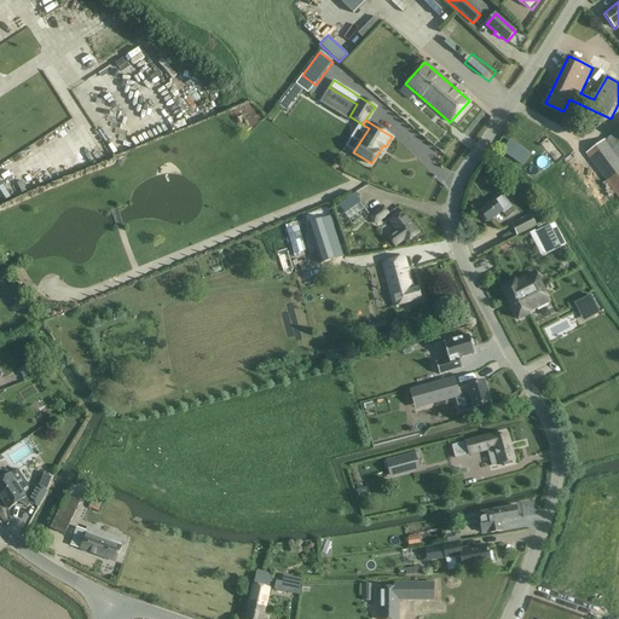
[(510,139),(502,151),(522,166),(531,154),(510,139)]
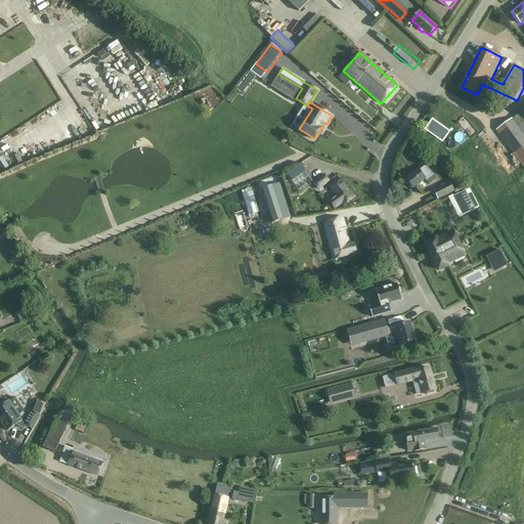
[(523,136),(511,119),(496,130),(523,167),(523,136)]
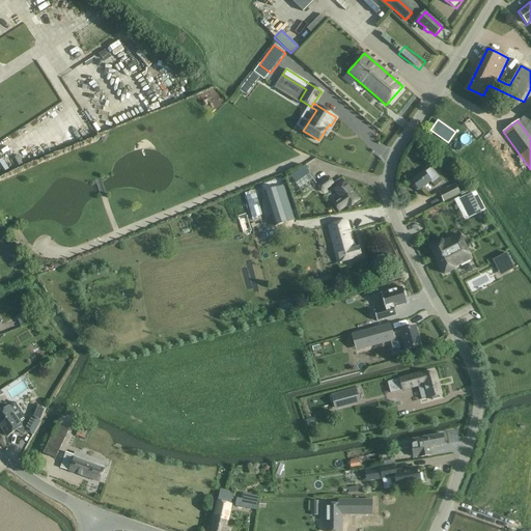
[(512,146),(503,154),(506,158),(515,150),(512,146)]
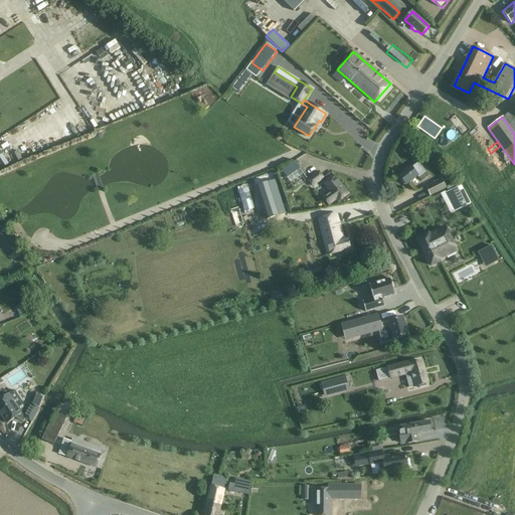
[(406,185),(414,179),(417,176),(421,182),(428,176),(417,162),(411,168),(410,167),(399,176),(406,185)]
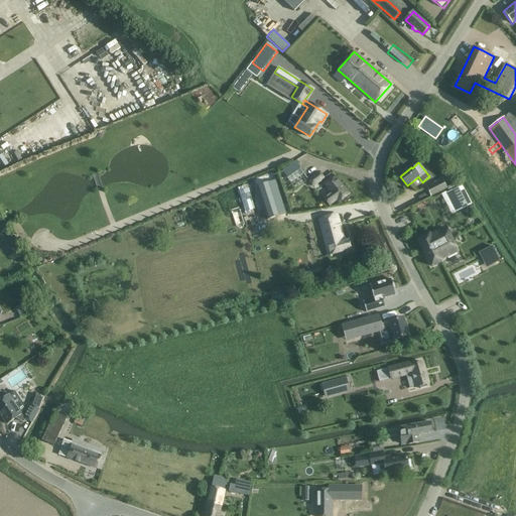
[(312,186),(324,177),(318,171),(307,179),(312,186)]
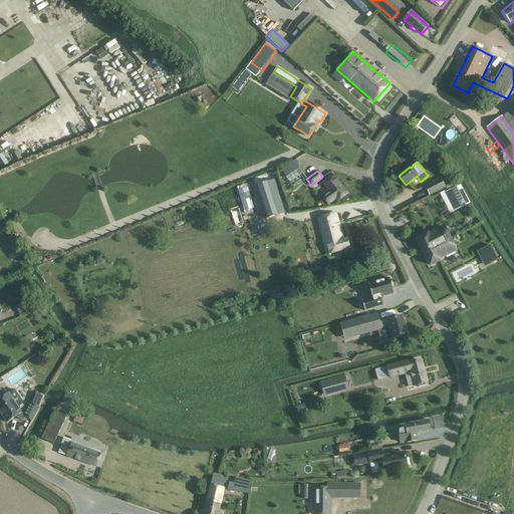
[(274,177),(253,184),(265,220),(285,213),(274,177)]
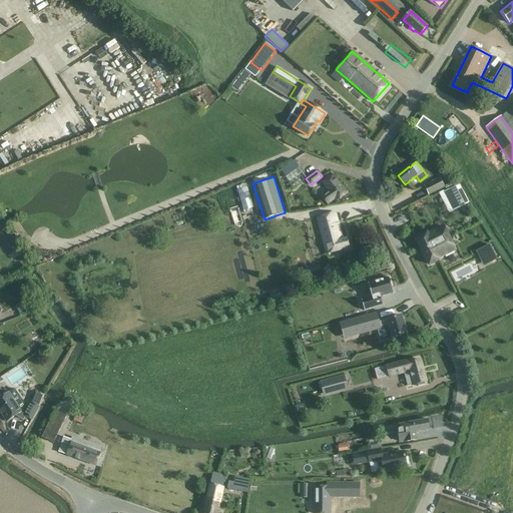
[(337,201),(347,193),(334,176),(324,183),(330,191),(322,197),(328,203),(335,198),(337,201)]
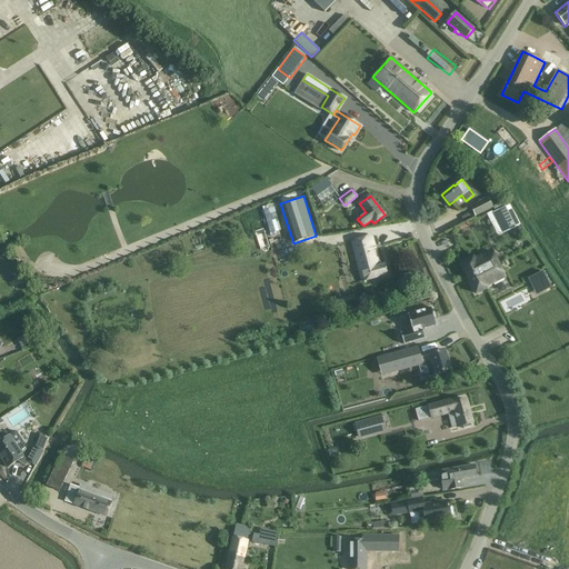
[(470,207),(475,217),(492,208),(488,198),(470,207)]
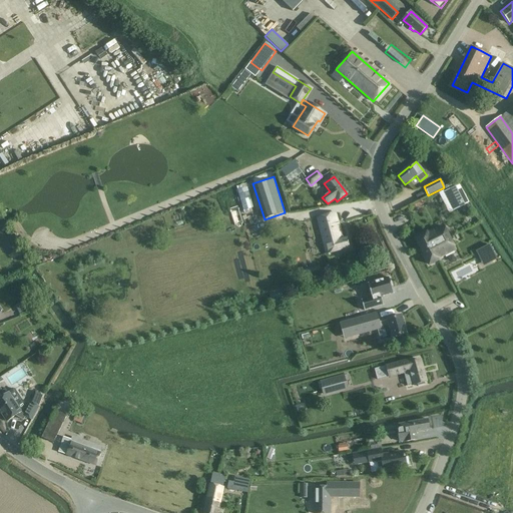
[(455,186),(443,192),(453,211),(465,205),(464,203),(457,188),(455,186)]
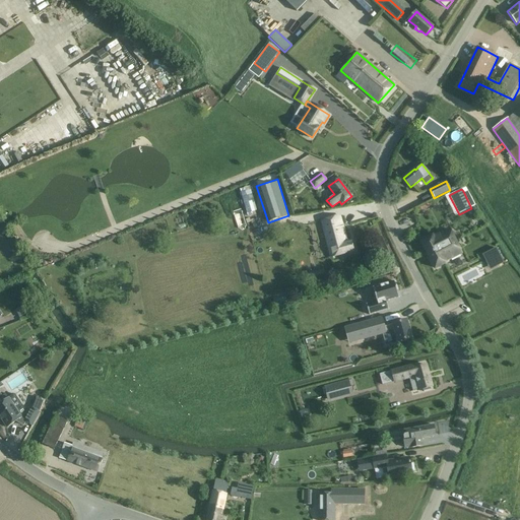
[(296,201),(299,209),(308,206),(306,198),(296,201)]
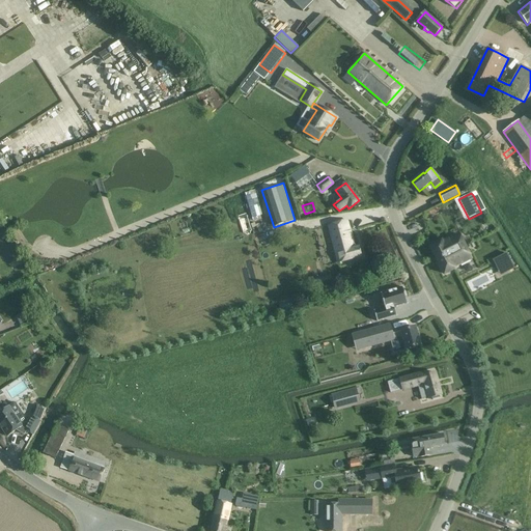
[(124,214),(128,222),(149,214),(146,205),(124,214)]
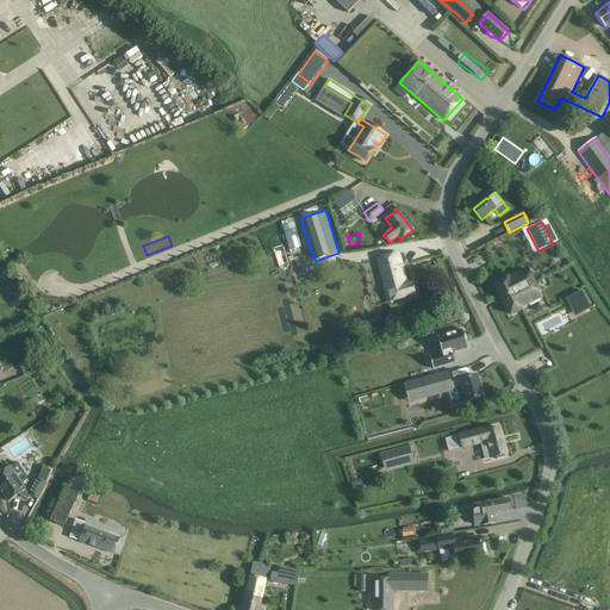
[(378,259),(390,302),(404,298),(416,294),(412,284),(406,285),(398,253),(378,259)]
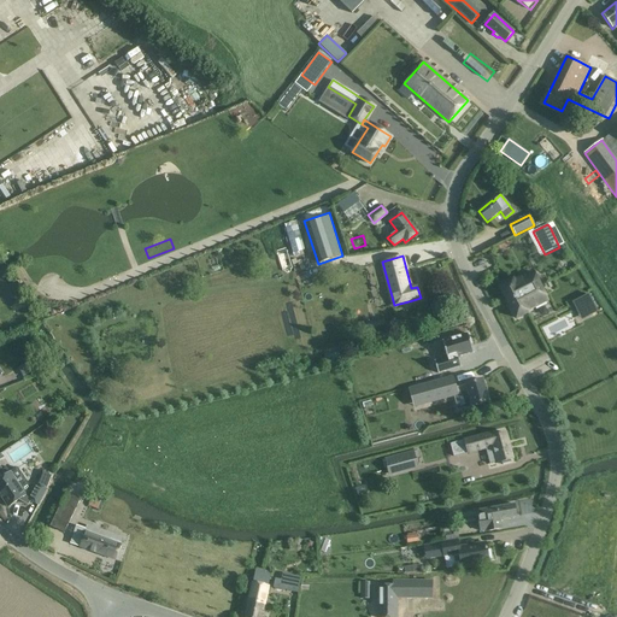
[(513,277),(497,286),(506,304),(541,286),(533,270),(515,280),(513,277)]
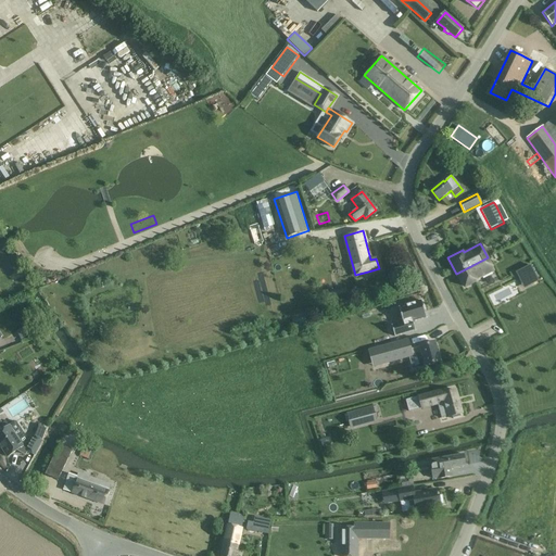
[(488,257),(456,274),(464,289),(479,281),(478,280),(494,272),(488,257)]
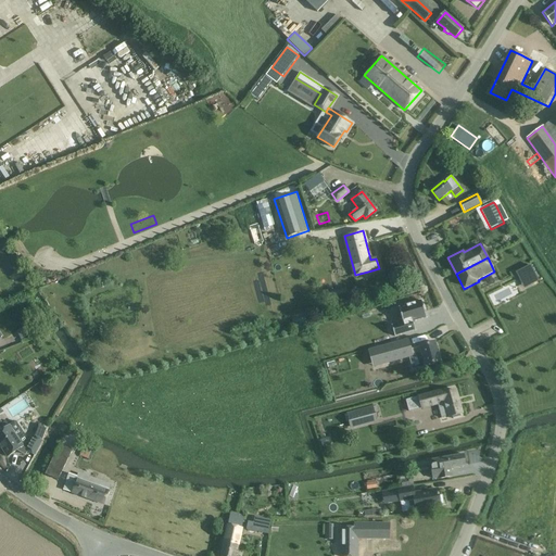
[(531,265),(515,273),(520,281),(535,274),(531,265)]
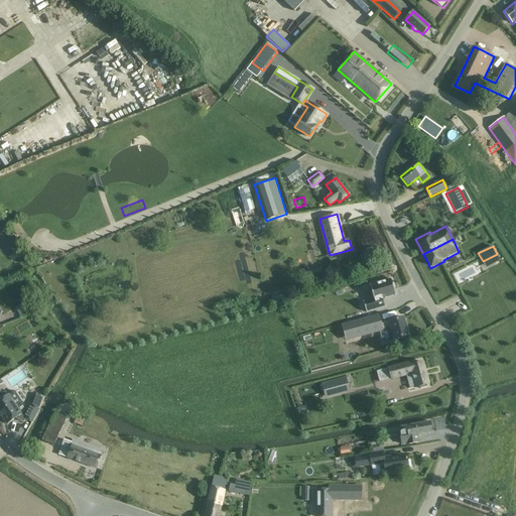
[(374,299),(363,302),(366,312),(385,307),(383,299),(395,295),(391,279),(370,285),(374,299)]
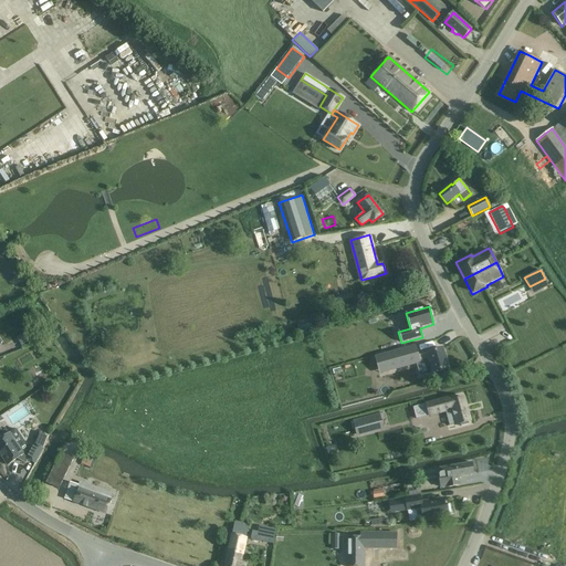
[(313,322),(296,326),(300,338),(316,334),(316,332),(320,332),(317,324),(314,325),(313,322)]
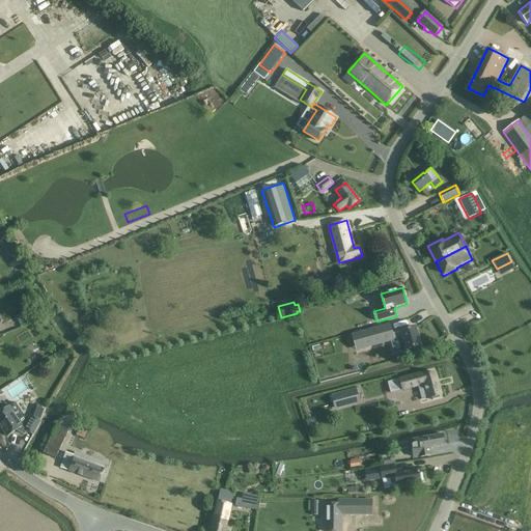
[(394,339),(399,338),(402,351),(409,348),(420,345),(415,328),(392,334),(389,325),(359,334),(364,352),(394,342),(394,339)]
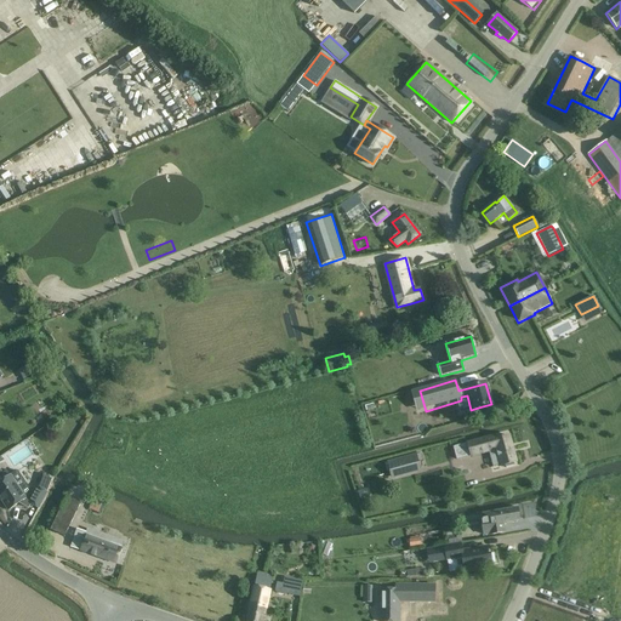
[(471,456),(477,455),(489,451),(493,467),(501,465),(502,466),(516,462),(508,437),(495,440),(494,436),(467,443),(471,456)]
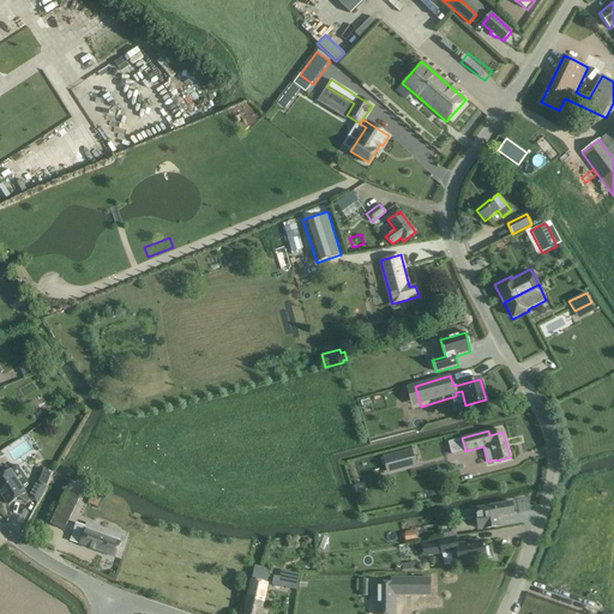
[(380,456),(386,475),(416,464),(409,446),(380,456)]
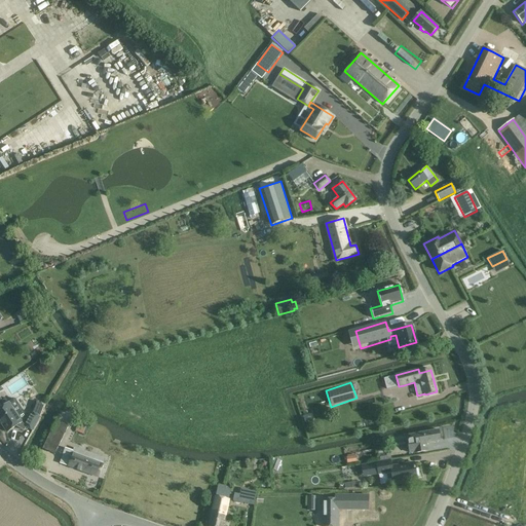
[(8,403),(0,408),(0,421),(7,433),(15,426),(24,431),(27,427),(32,430),(39,418),(40,416),(44,406),(37,402),(33,412),(29,419),(27,417),(22,410),(14,399),(8,403)]
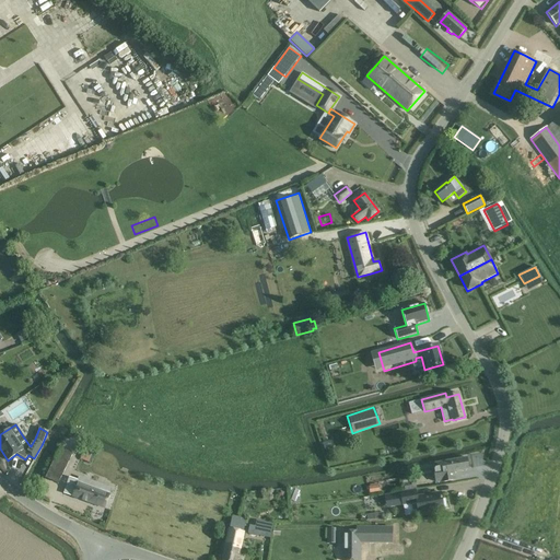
[(85,445),(80,459),(89,463),(94,448),(85,445)]
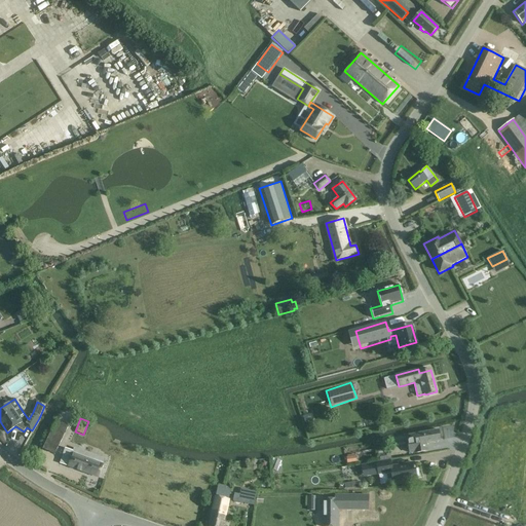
[(57,420),(42,448),(53,454),(68,426),(57,420)]
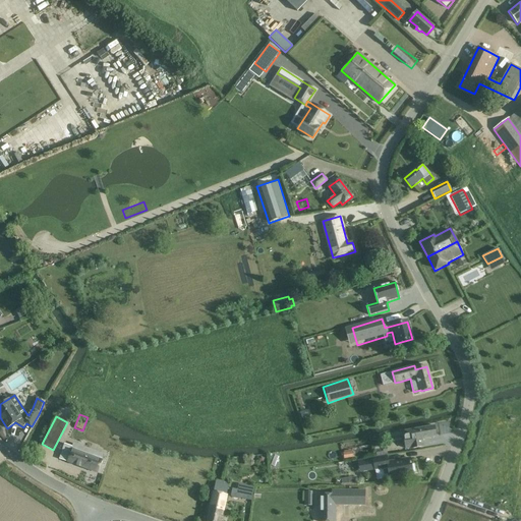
[(405,436),(403,436),(406,449),(411,448),(411,449),(423,447),(422,439),(437,437),(435,426),(404,431),(405,436)]
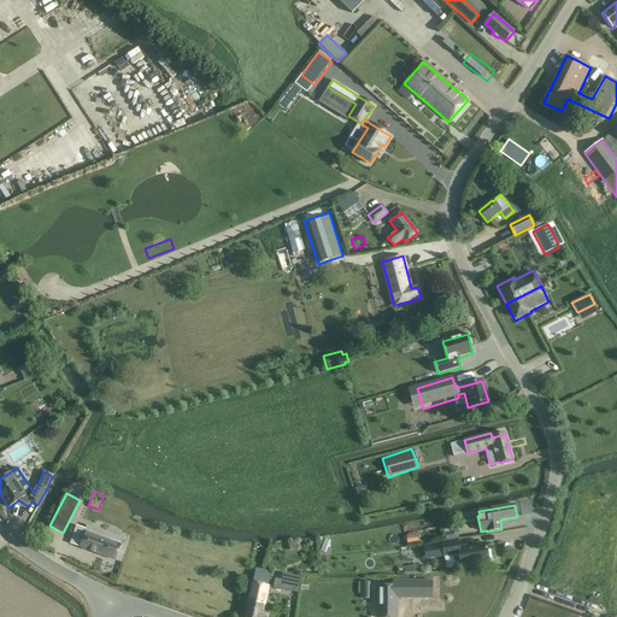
[(76,526),(70,544),(80,547),(116,560),(119,548),(122,545),(123,539),(105,532),(87,526),(86,529),(76,526)]
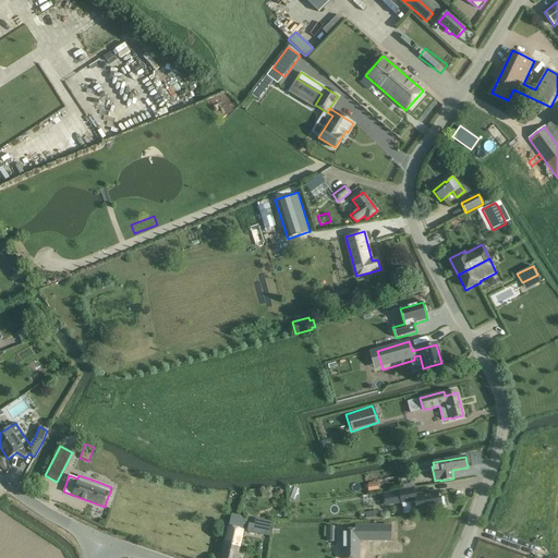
[(405,477),(407,483),(402,484),(403,489),(414,487),(412,476),(405,477)]
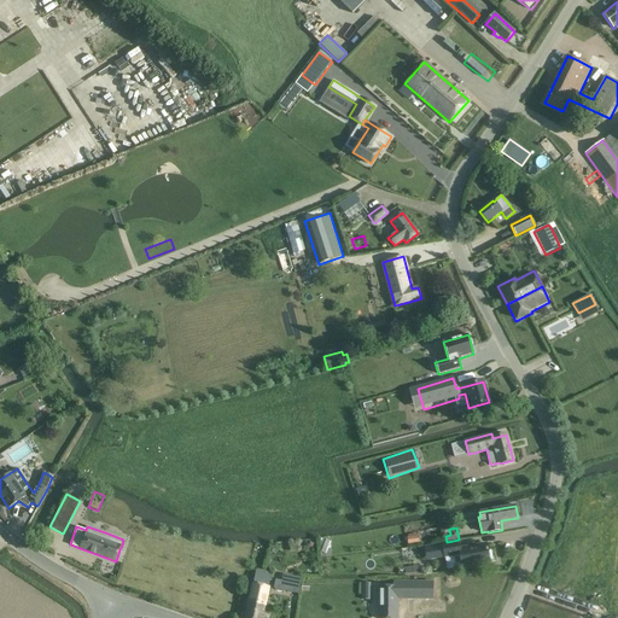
[(407,538),(404,538),(406,543),(408,543),(408,544),(419,543),(418,536),(417,536),(417,534),(408,535),(408,537),(407,537),(407,538)]
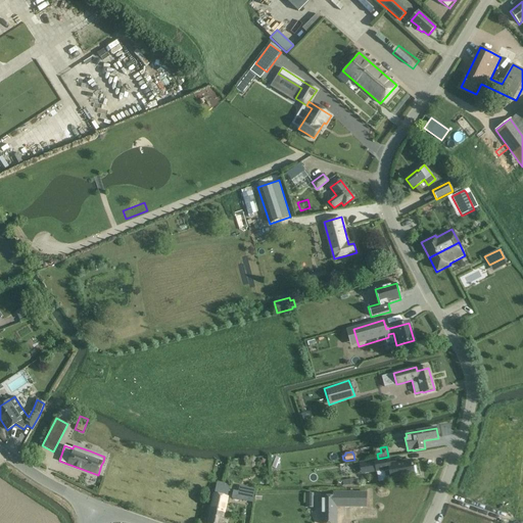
[(367,462),(359,463),(361,474),(376,471),(384,470),(385,477),(390,476),(391,480),(415,477),(412,461),(389,465),(388,459),(375,461),(367,462)]
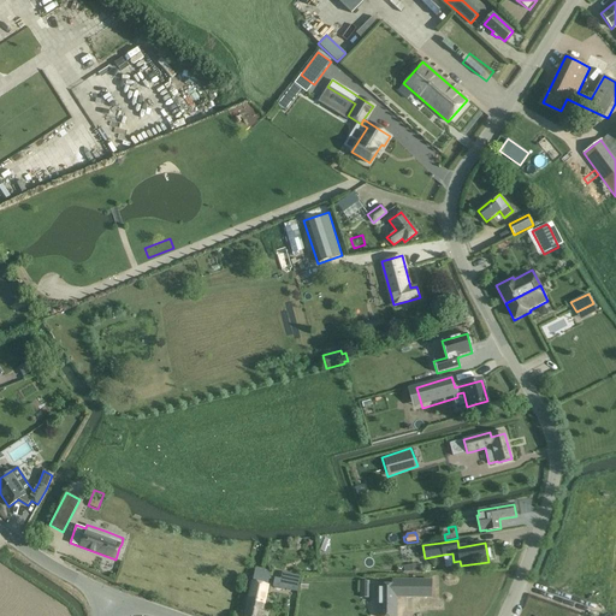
[(252,584),(248,599),(259,600),(258,604),(264,605),(267,586),(271,572),(264,569),(255,568),(253,582),(252,582),(252,584)]
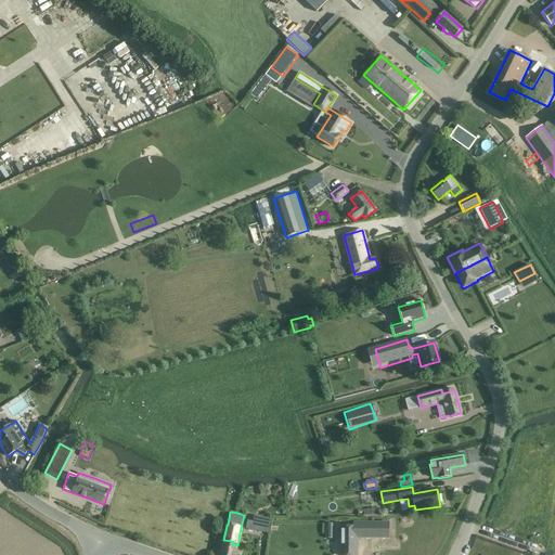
[(247,520),(245,529),(260,532),(263,518),(254,516),(253,521),(247,520)]
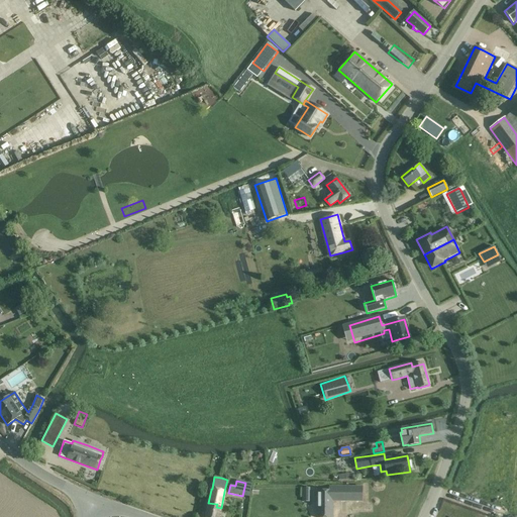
[(317,508),(316,516),(332,516),(332,508),(332,500),(360,500),(360,487),(329,487),(329,492),(317,492),(317,508)]
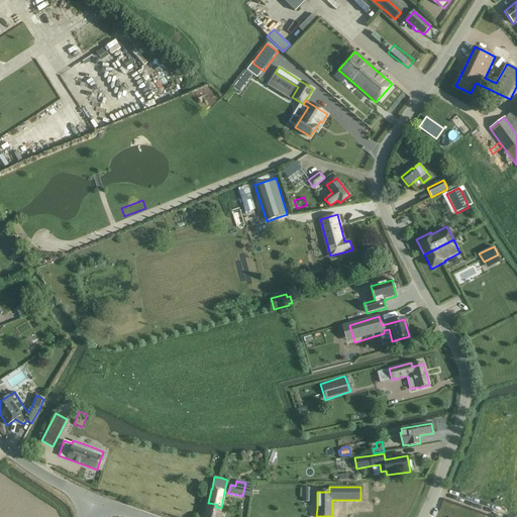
[(218,516),(220,512),(221,508),(216,507),(217,504),(208,503),(205,516),(218,516)]
